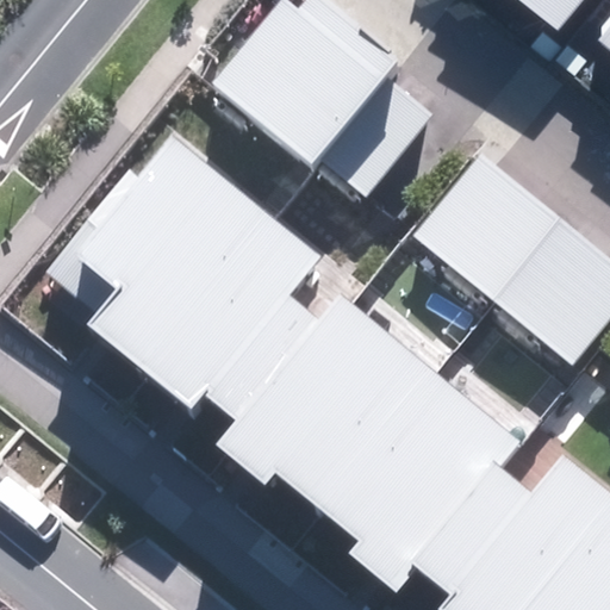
[(321,159),(367,195),(434,114),(387,76),(399,61),(323,0),(304,0),(300,5),(293,0),(286,0),(215,88),(312,167),(321,159)]
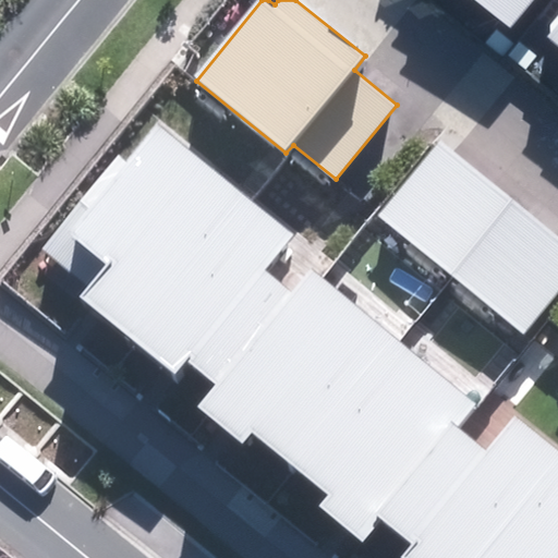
[(475,0),(510,27),(532,0),(475,0)]
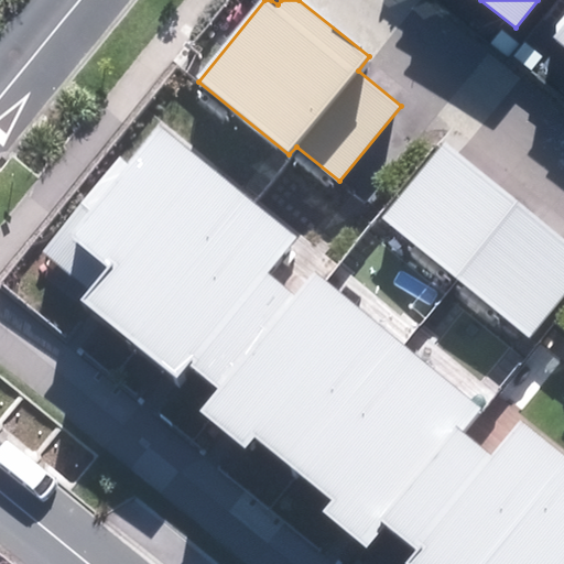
[(563,18),(552,34),(563,43),(563,18)]
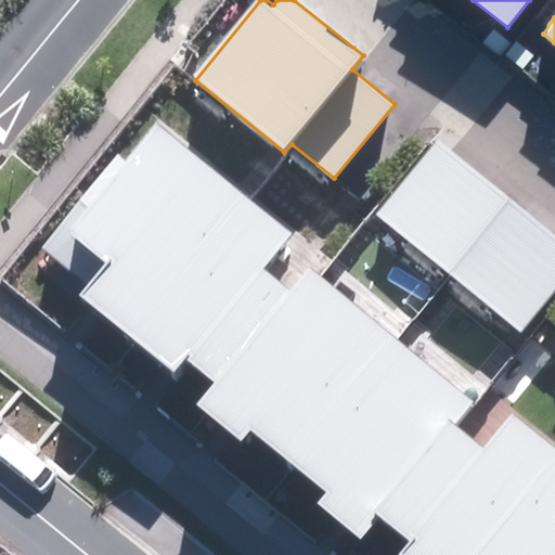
[(554,554),(554,449),(517,417),(487,453),(454,424),(473,402),(312,266),(289,292),(263,269),(293,234),(159,121),(126,159),(119,154),(42,244),(88,283),(80,292),(175,372),(188,358),(217,383),(197,405),(236,439),(248,426),(325,491),(317,501),(360,538),(378,516),(409,542),(400,552),(403,554),(554,554)]
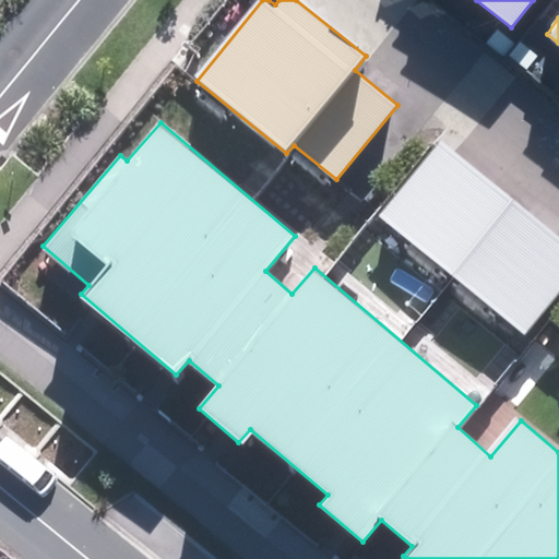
[(377,215),(526,335),(558,295),(558,234),(440,138),(377,215)]
